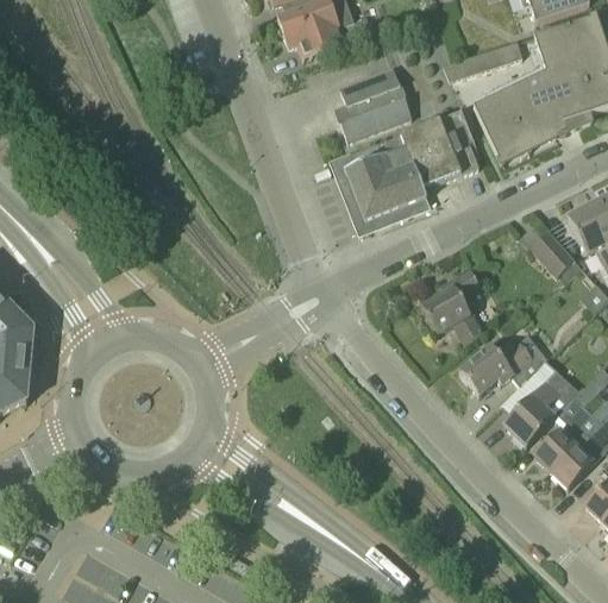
[(299,0),(302,11),(330,0),(270,0),(274,6),(290,0),(299,0)]
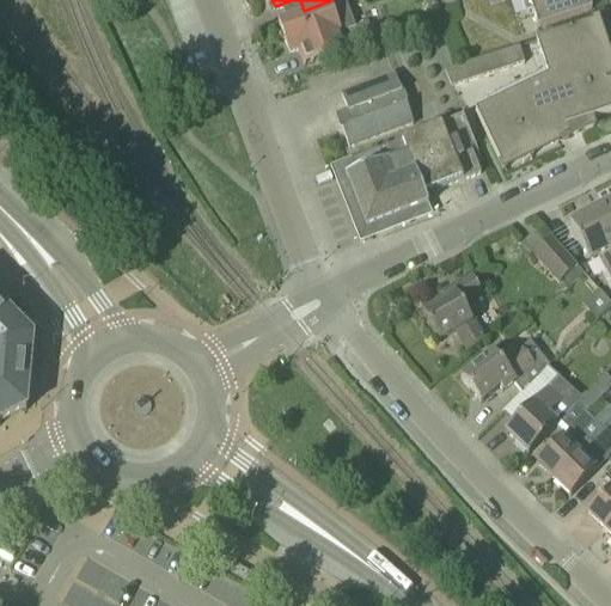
[(370,20),(358,25),(348,0),(331,0),(304,11),(279,19),(291,49),(299,46),(304,60),(319,54),(319,55),(376,37),(370,20)]
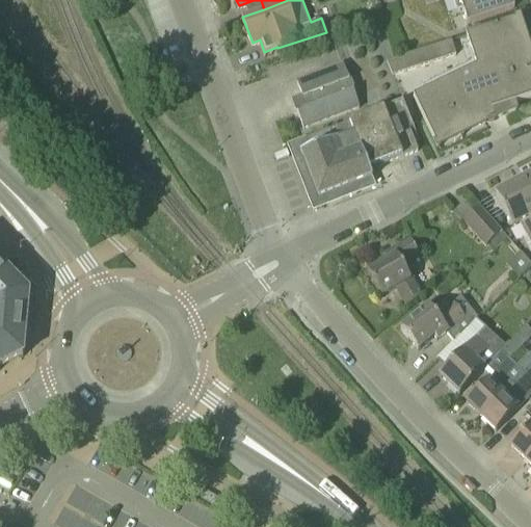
[(460,0),(469,21),(515,4),(513,0),(460,0)]
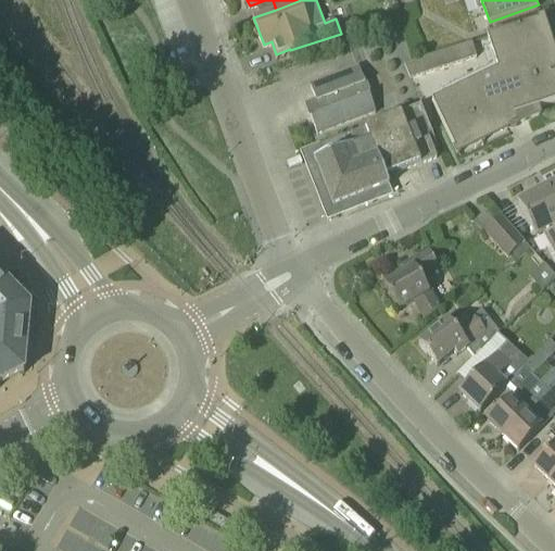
[(505,127),(516,122),(517,121),(515,113),(554,99),(554,70),(551,72),(547,45),(551,44),(551,46),(552,46),(550,40),(550,42),(547,44),(534,21),(542,17),(543,20),(542,14),(541,15),(542,16),(488,34),(499,66),(432,98),(457,150),(461,148),(458,149),(457,146),(479,129),(482,137),(480,138),(480,139),(486,136),(483,137),(480,129),(505,123),(507,125),(505,126),(505,127)]
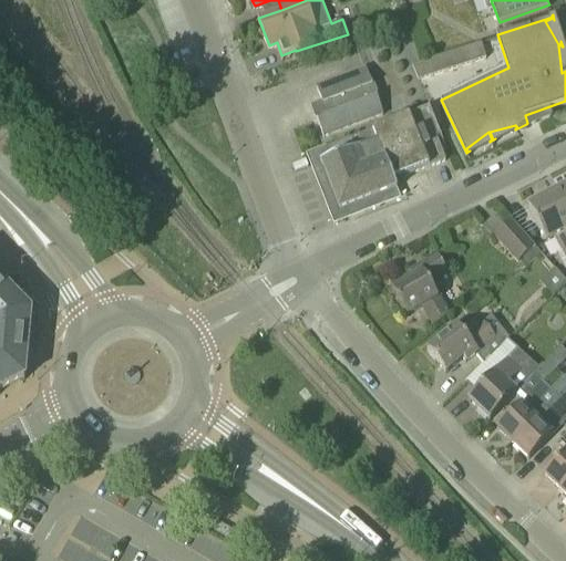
[(413,61),(419,76),(487,54),(482,39),(413,61)]
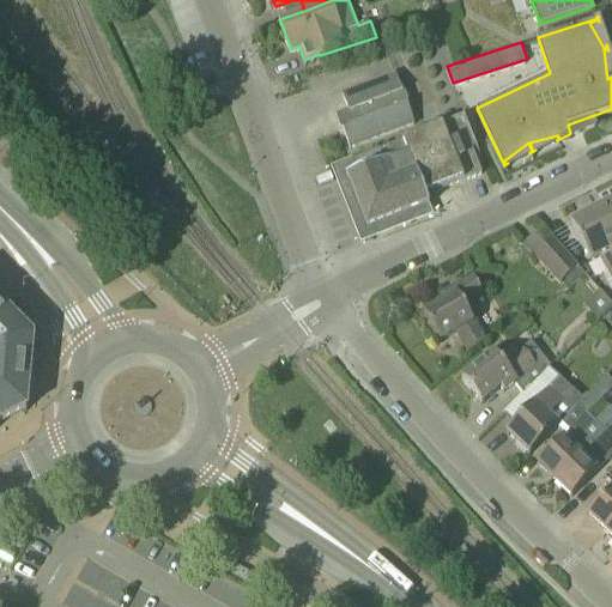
[(350,144),(373,137),(416,120),(408,102),(411,101),(406,87),(404,89),(397,71),(343,91),(350,109),(346,110),(347,125),(344,126),(350,144)]
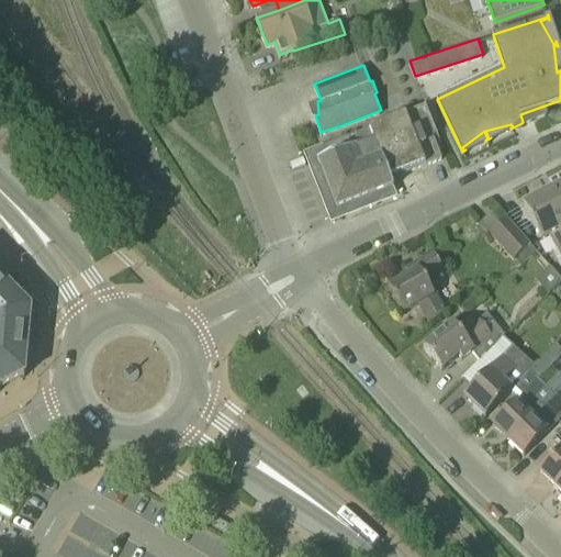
[(390,176),(401,173),(442,156),(434,133),(437,131),(426,103),(314,147),(317,153),(336,198),(340,196),(346,198),(347,201),(392,185),(392,186),(394,186),(390,176)]
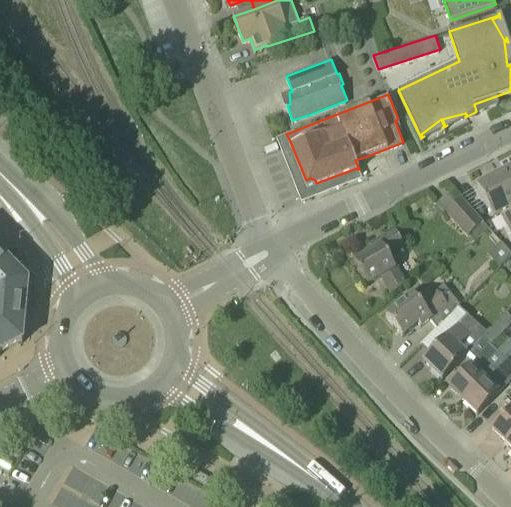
[(510,164),(509,164),(508,168),(499,173),(510,196),(510,164)]
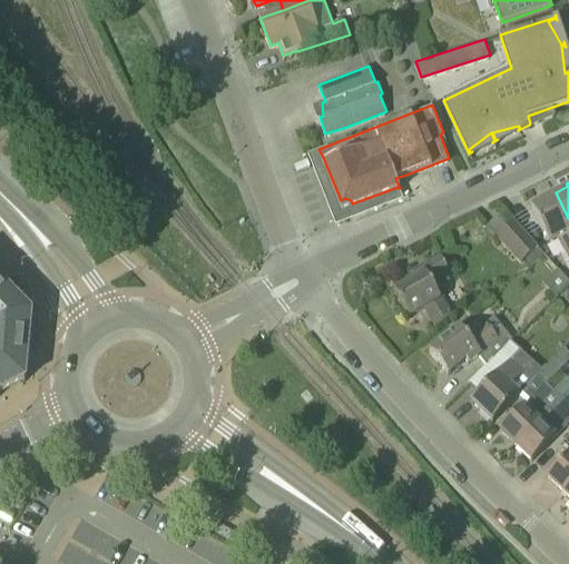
[(568,218),(556,193),(545,198),(540,197),(536,199),(535,204),(531,205),(549,239),(559,235),(568,254),(568,218)]
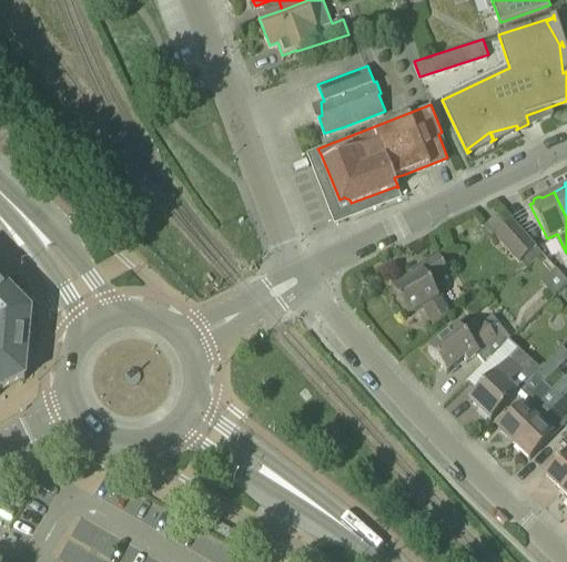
[(520,259),(536,245),(513,218),(496,233),(520,259)]
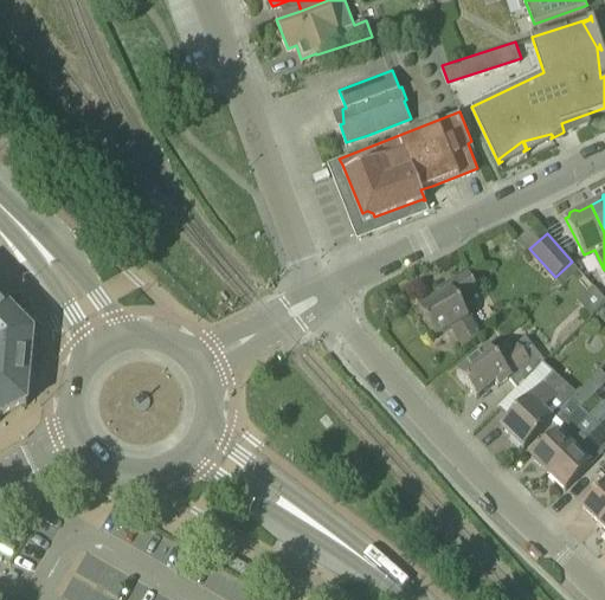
[(463,342),(480,333),(469,315),(468,315),(458,300),(477,288),(468,271),(439,288),(443,295),(420,308),(436,335),(452,324),(463,342)]
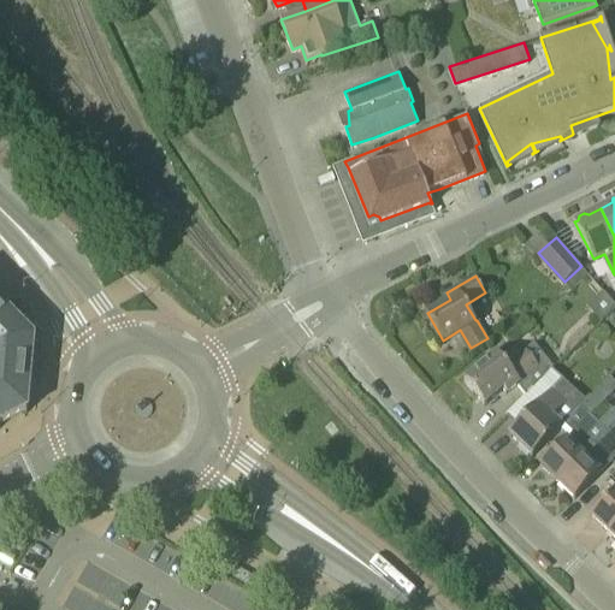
[(0,424),(27,410),(28,398),(29,397),(34,351),(33,351),(34,338),(11,315),(11,314),(0,302),(0,424)]
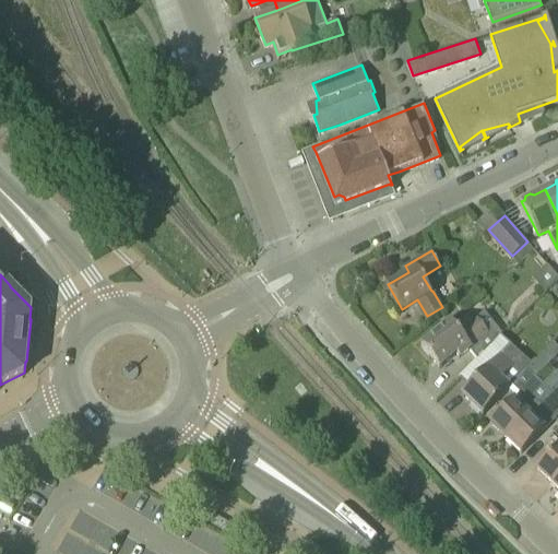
[(440,365),(456,351),(460,354),(470,345),(477,355),(491,342),(502,330),(485,308),(459,330),(450,319),(422,343),(440,365)]
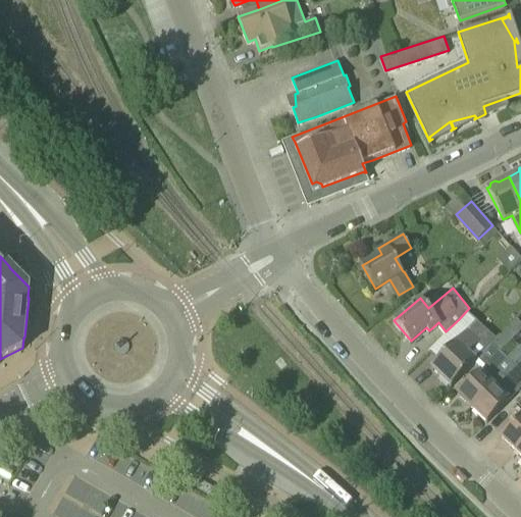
[(459,392),(473,406),(520,357),(520,345),(519,344),(508,356),(502,350),(520,328),(520,320),(518,317),(498,338),(487,347),(478,357),(485,364),(459,392)]
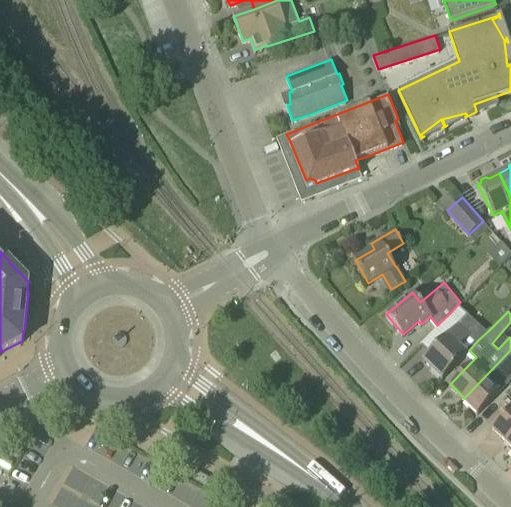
[(478,340),(488,331),(468,312),(461,320),(458,321),(450,313),(437,325),(421,342),(430,351),(423,358),(442,377),(469,350),(478,340)]
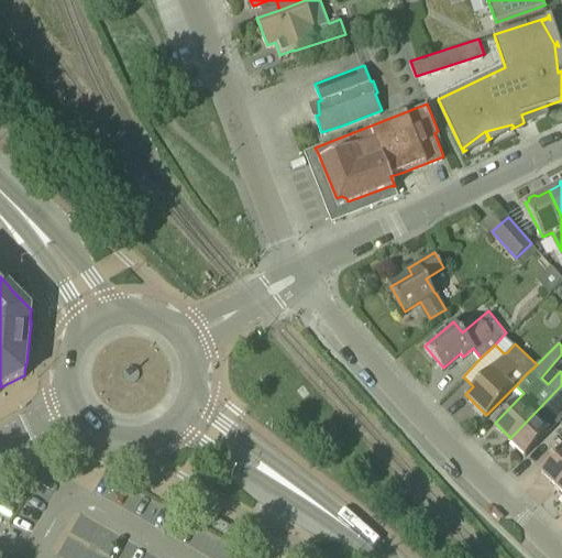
[(561,385),(510,438),(526,453),(561,416),(561,385)]
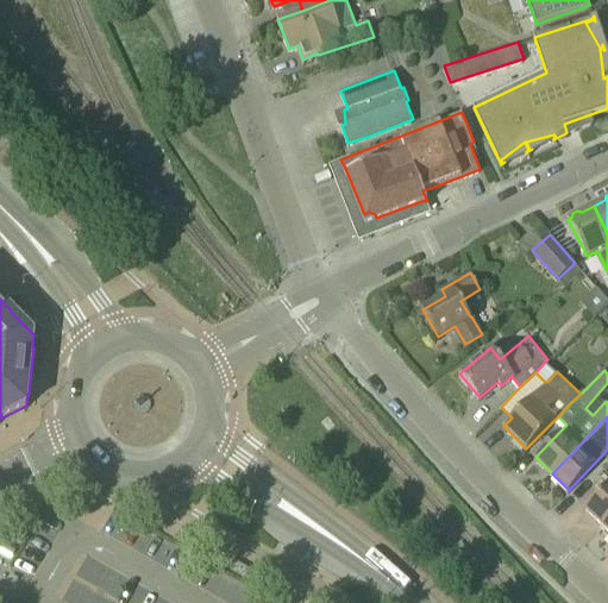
[(603,523),(607,519),(607,483),(587,507),(603,523)]
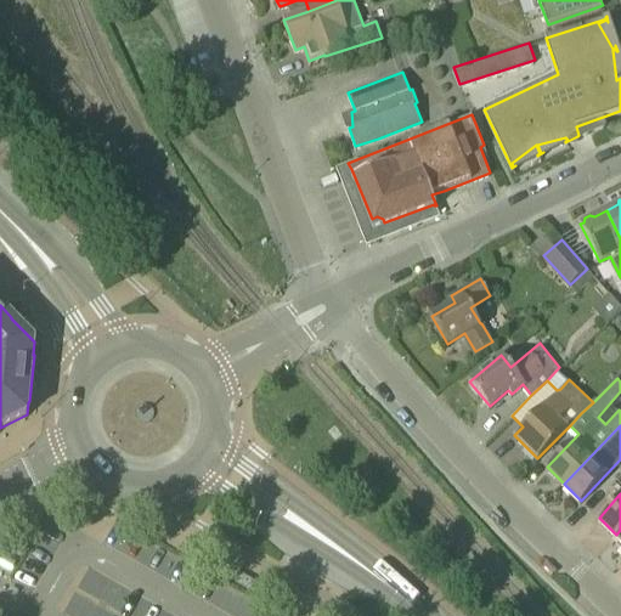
[(266,585),(230,564),(224,574),(261,594),(266,585)]
